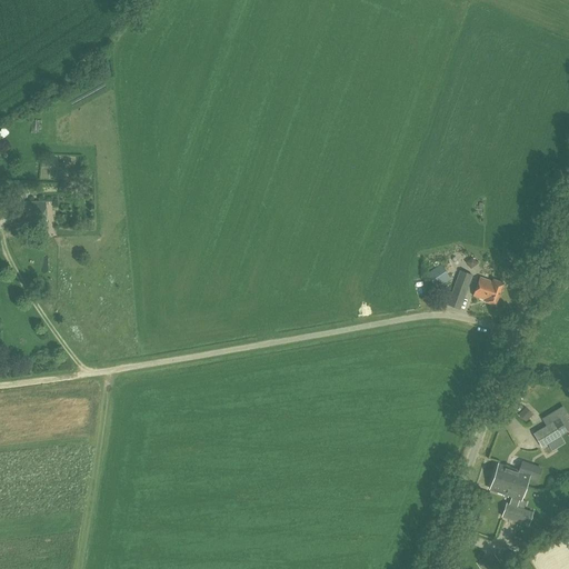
[(25,223),(47,222),(46,201),(23,202),(25,223)]
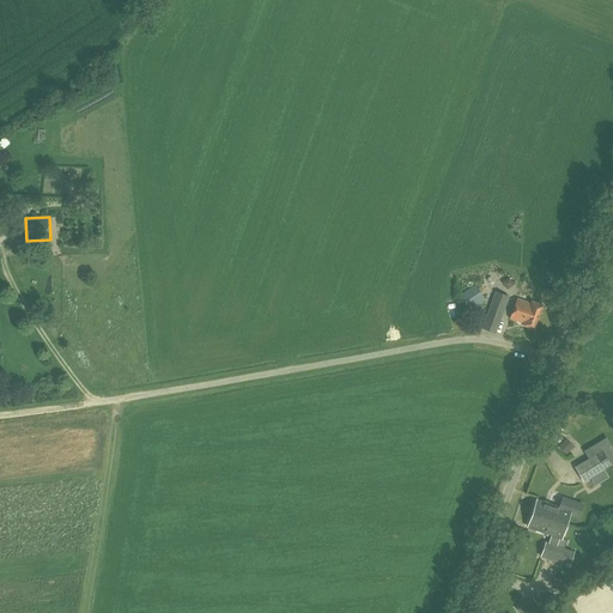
[(475,285),(459,296),(471,311),(485,301),(480,292),(475,285)]
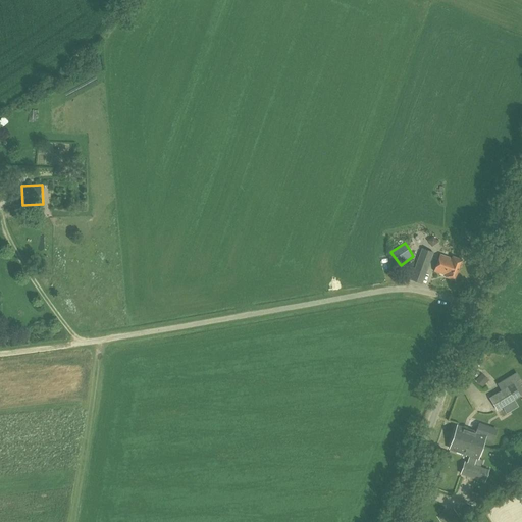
[(422,283),(433,252),(422,248),(413,273),(404,271),(402,277),(411,279),(422,283)]
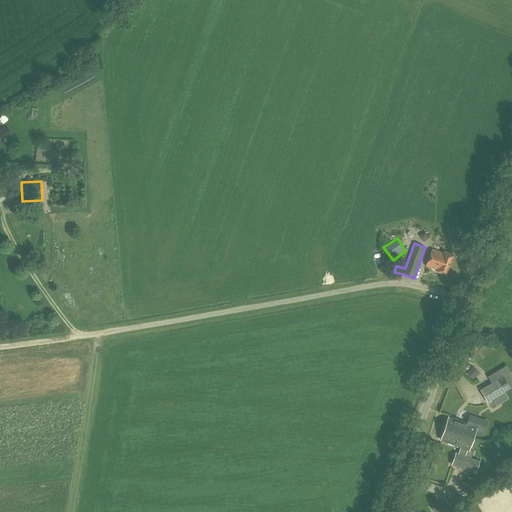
[(443,253),(432,249),(426,266),(437,270),(437,271),(446,274),(453,255),(443,251),(443,253)]
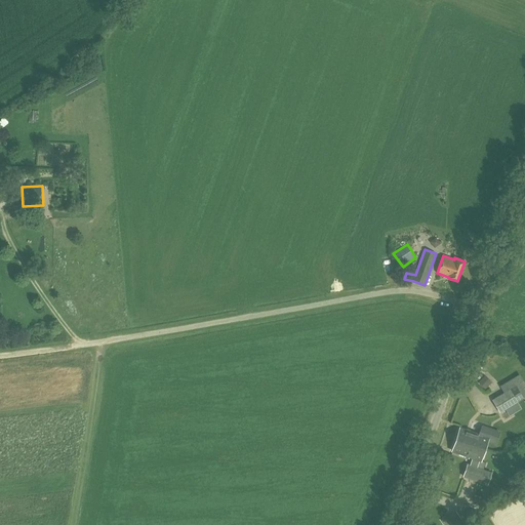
[(485,389),(492,381),(485,375),(478,382),(485,389)]
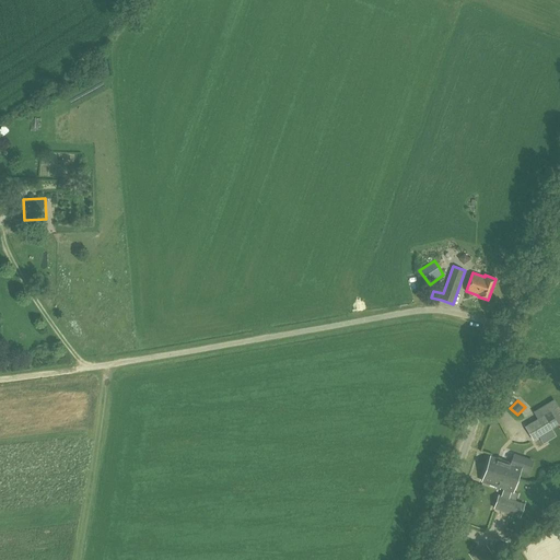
[(533,440),(552,429),(558,424),(550,411),(525,427),(533,440)]
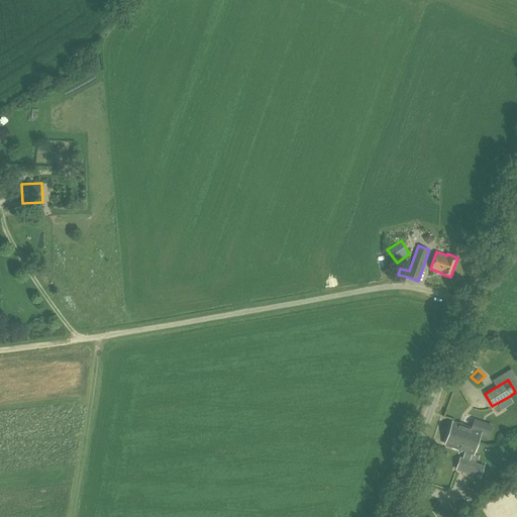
[(473,453),(474,453),(482,431),(453,422),(445,444),(466,450),(462,457),(460,456),(455,470),(480,478),(485,464),(470,459),(473,453)]
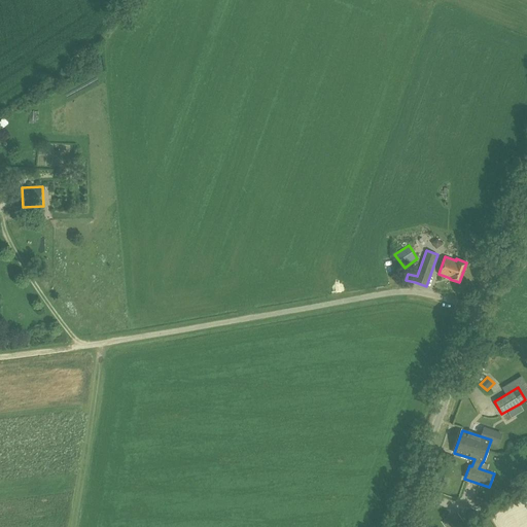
[(447,526),(452,526),(463,521),(458,513),(444,522),(447,526)]
